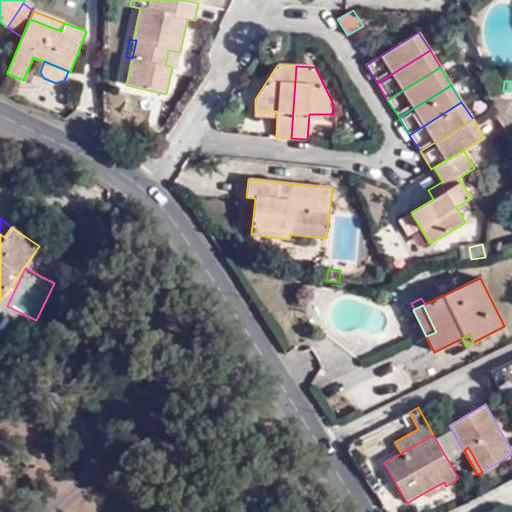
[(444,482),(425,492),(429,499),(447,489),(446,486),(444,482)]
